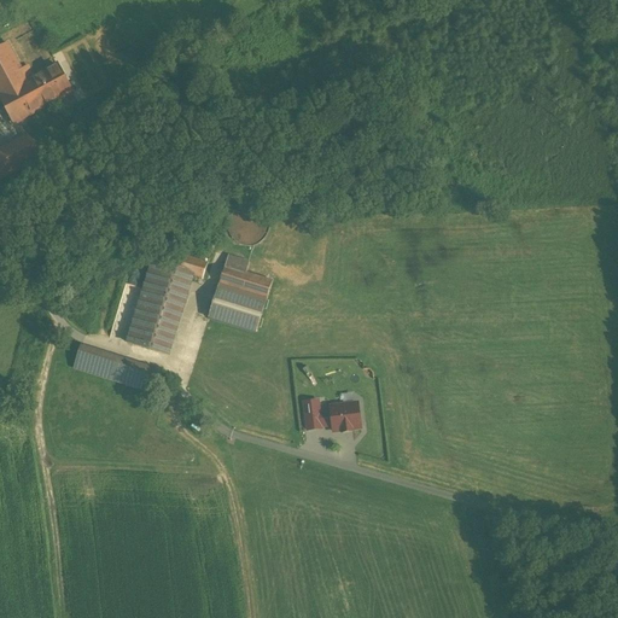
[(7,46),(0,48),(0,98),(15,124),(73,94),(57,65),(27,81),(7,46)]
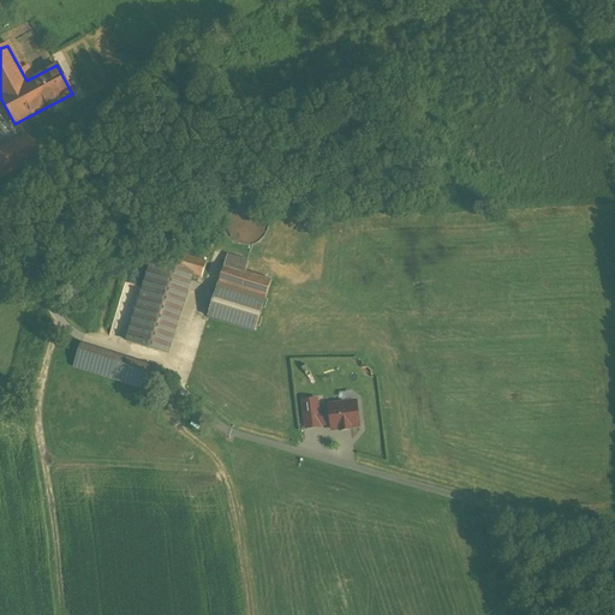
[(27,136),(0,150),(0,177),(0,178),(39,157),(27,136)]
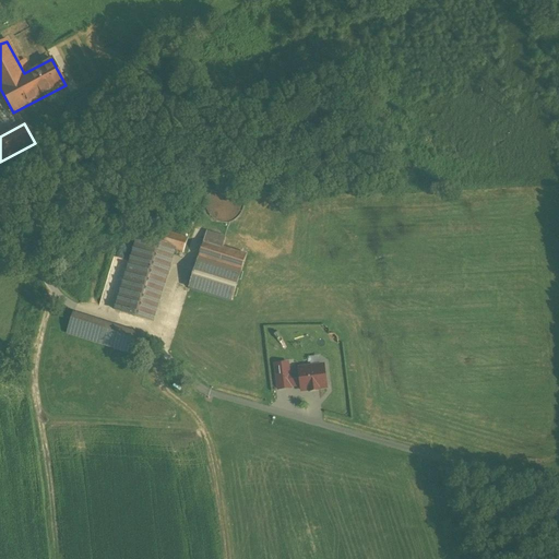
[(206,233),(189,288),(233,301),(247,256),(223,248),(226,238),(206,233)]
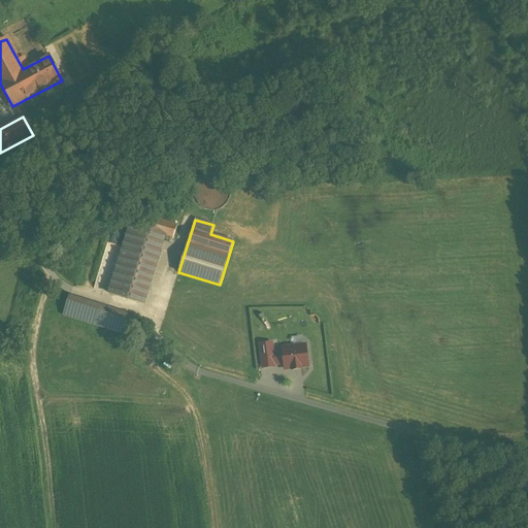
[(154,234),(130,226),(109,294),(144,304),(165,237),(173,240),(177,227),(158,221),(154,234)]
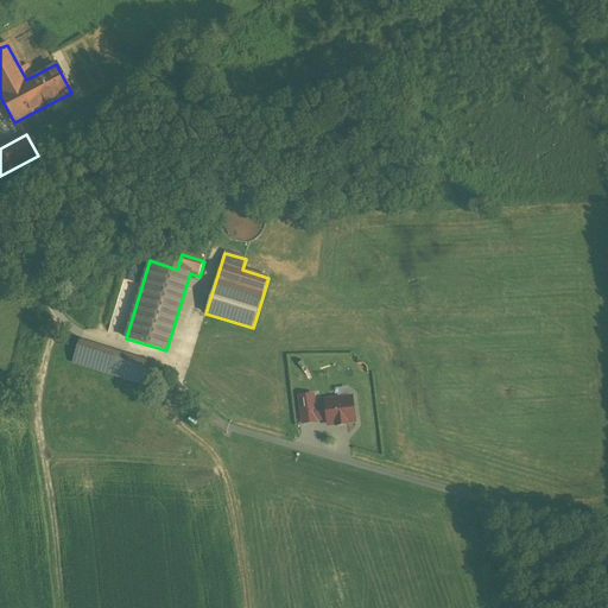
[(150,372),(77,349),(74,363),(145,385),(150,372)]
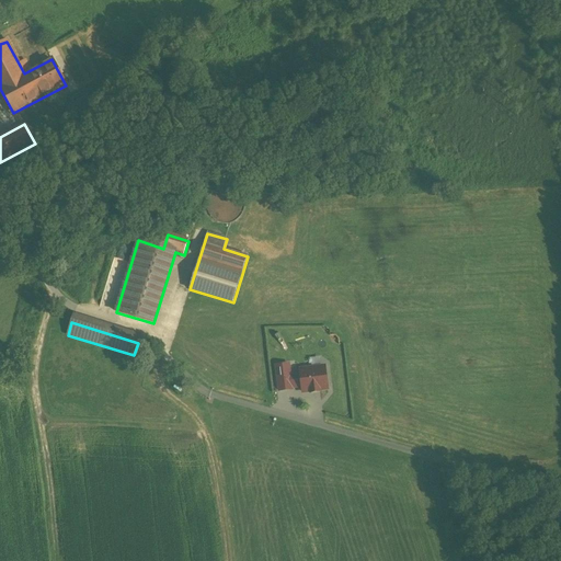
[(294,391),(289,364),(274,366),(278,393),(294,391)]
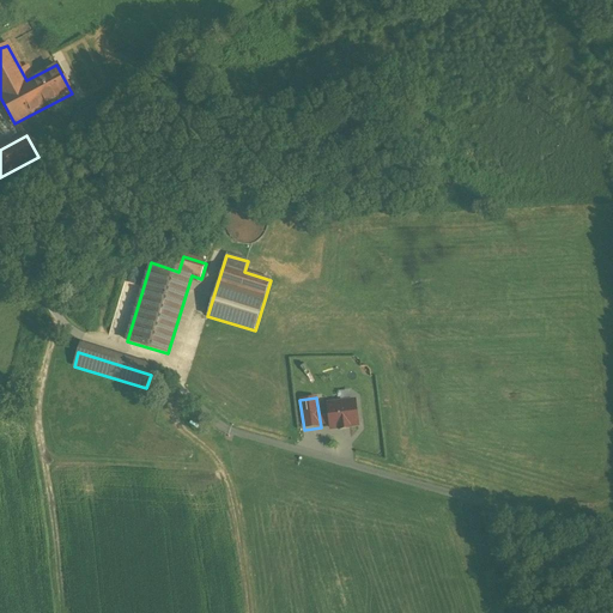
[(356,401),(327,404),(329,428),(358,425),(356,401)]
